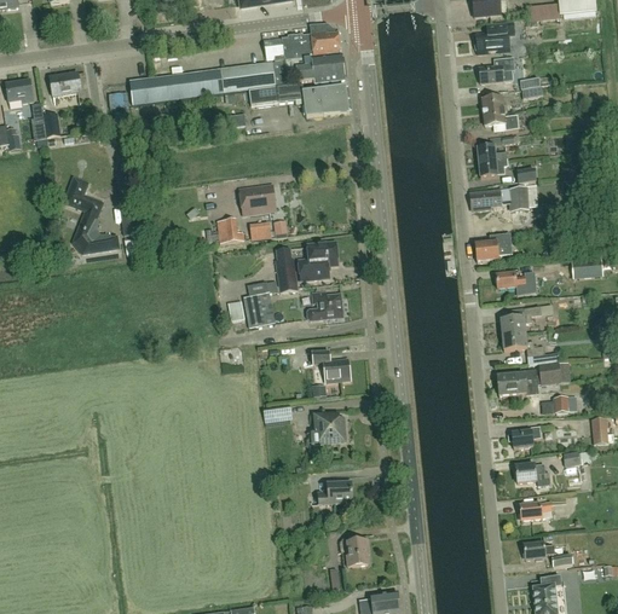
[(501,0),(473,0),(475,18),(502,15),(501,0)]
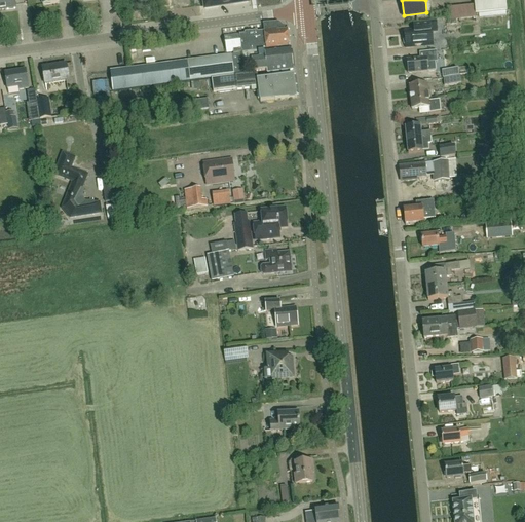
[(505,7),(504,0),(473,0),(474,2),(447,4),(448,15),(458,14),(475,13),(474,10),(505,7)]
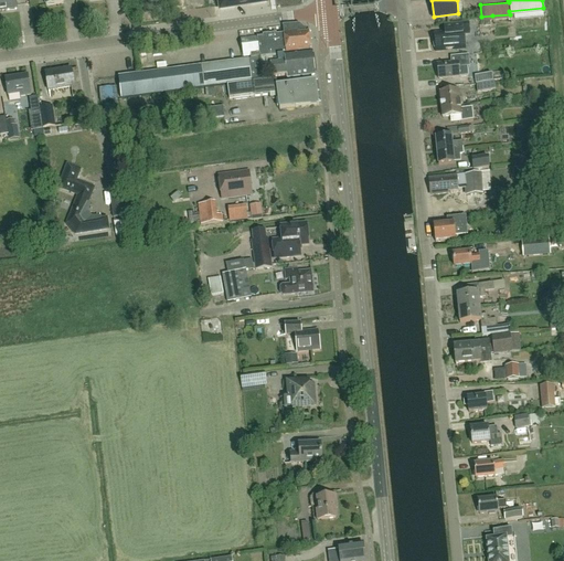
[(510,14),(492,16),(493,24),(510,22),(510,14)]
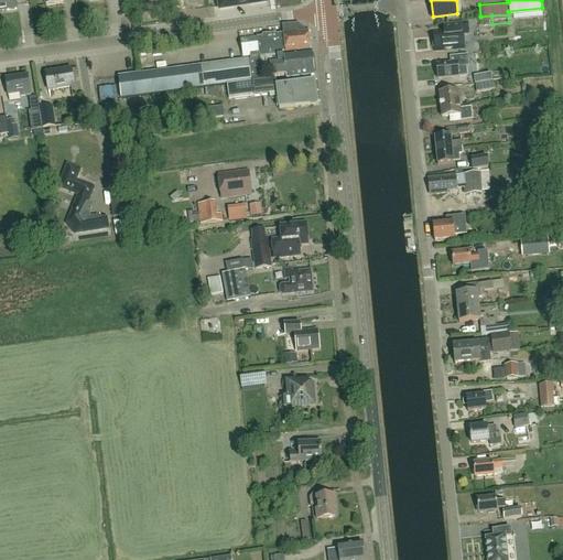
[(444,31),(433,32),(435,51),(466,47),(464,29),(457,30),(456,23),(443,24),(444,31)]
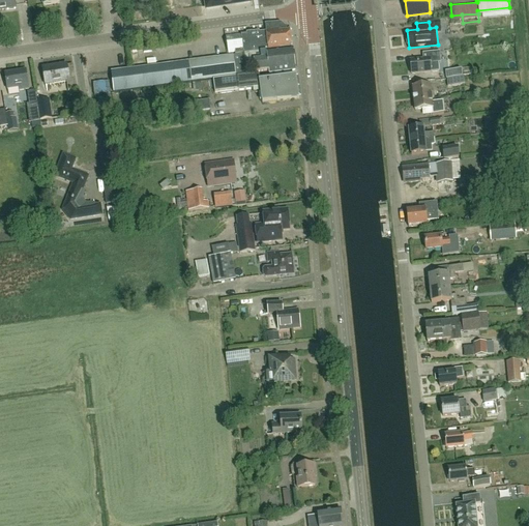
[(241,40),(242,49),(242,50),(280,46),(278,45),(291,44),(289,27),(277,28),(277,27),(258,29),(258,28),(245,30),(240,31),(241,40)]
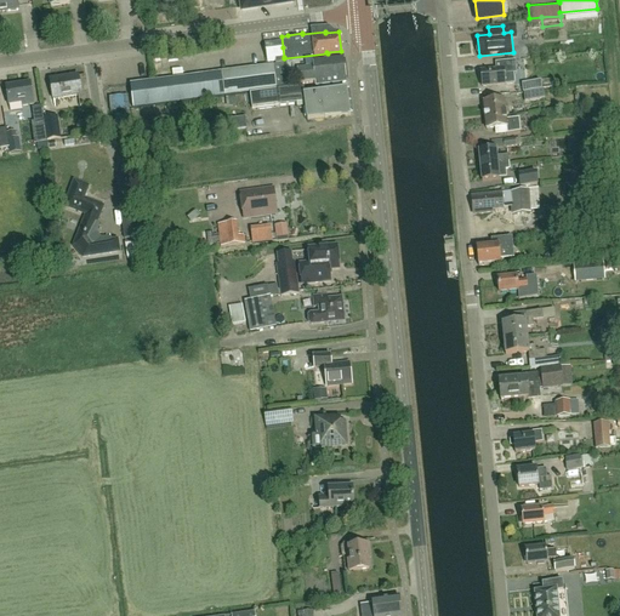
[(266,60),(284,57),(283,47),(282,36),(263,39),(266,60)]
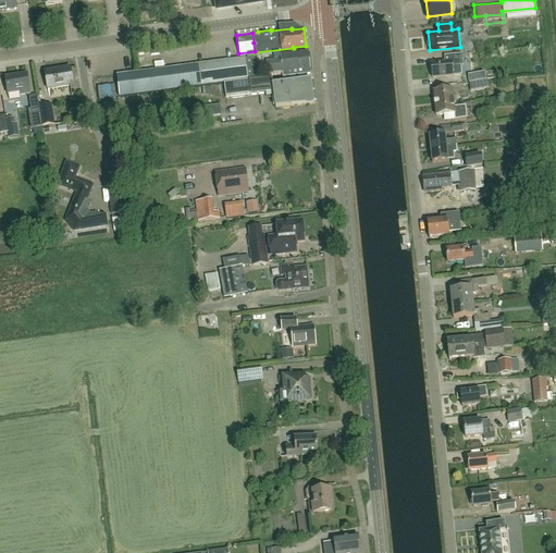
[(282,73),(309,70),(306,47),(280,50),(255,53),(198,61),(116,72),(119,94),(201,83),(247,76),(247,77),(258,76),(256,62),(266,61),(267,73),(282,71),(282,73)]
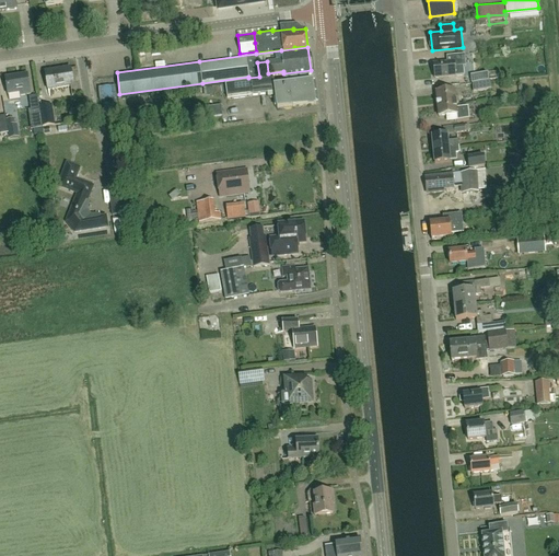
[(451,60),(432,61),(433,77),(454,74),(454,65),(465,64),(465,61),(472,61),(470,50),(464,50),(464,51),(450,54),(451,60)]
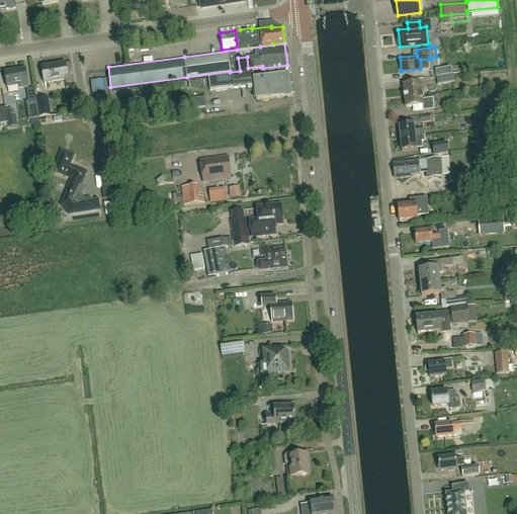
[(64,61),(64,60),(40,63),(44,79),(65,76),(66,86),(74,84),(70,60),(64,61)]
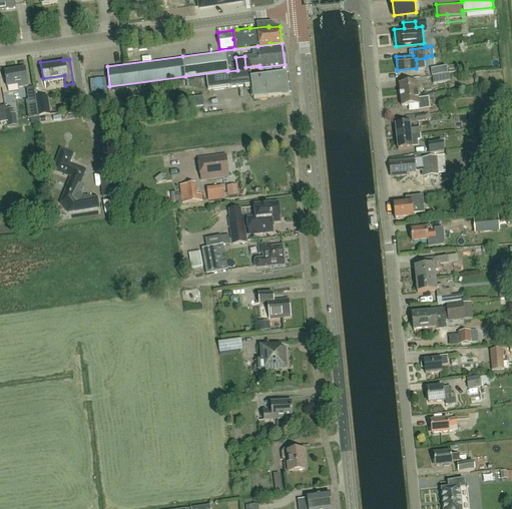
[(431,73),(447,72),(446,64),(430,66),(431,73)]
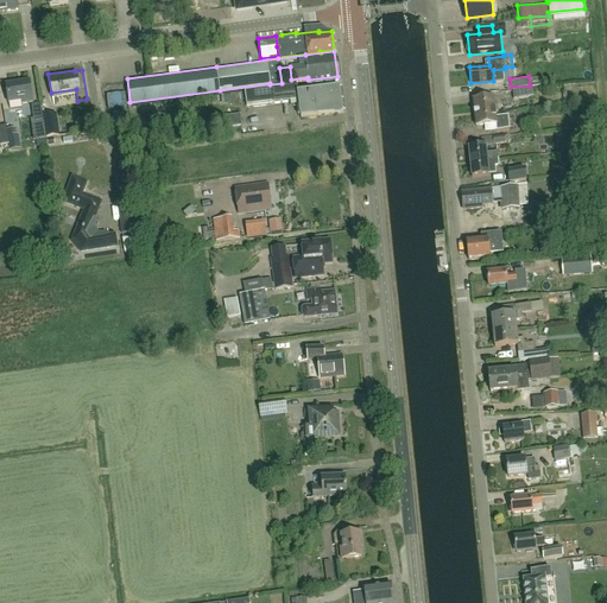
[(20,100),(31,99),(29,77),(5,81),(7,99),(20,96),(20,100)]
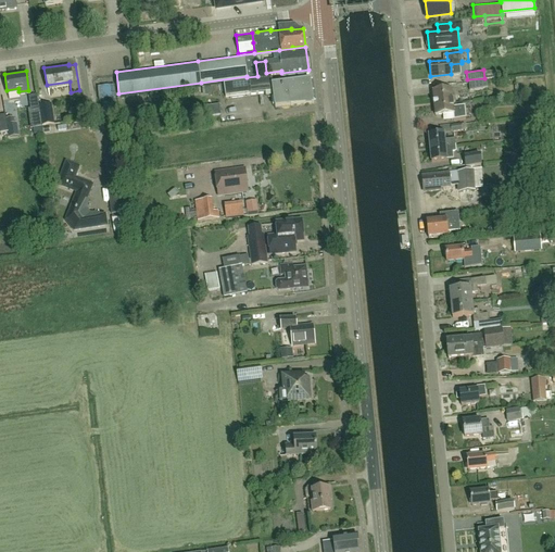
[(224,95),(248,91),(272,88),(274,104),(312,100),(310,76),(272,80),(270,75),(223,80),(224,95)]
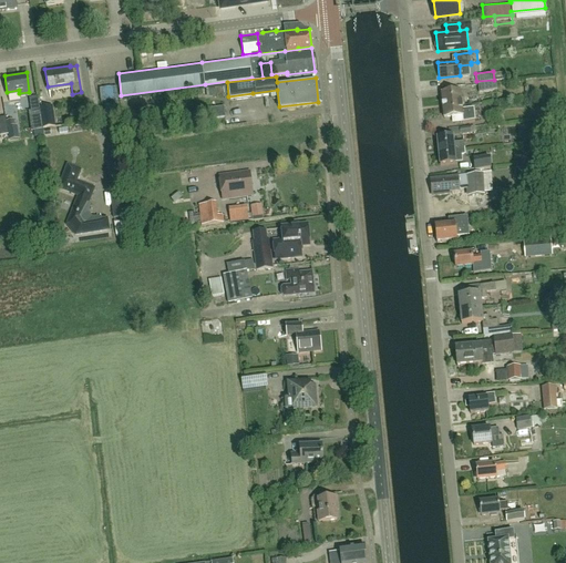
[(477,90),(495,89),(495,80),(476,82),(477,90)]
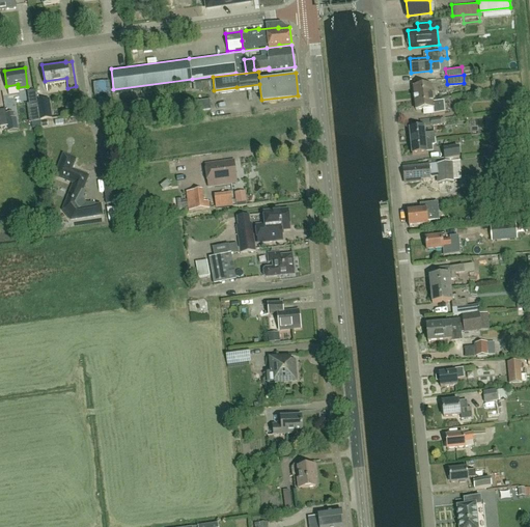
[(211,84),(210,77),(193,79),(194,87),(201,86),(201,85),(211,84)]
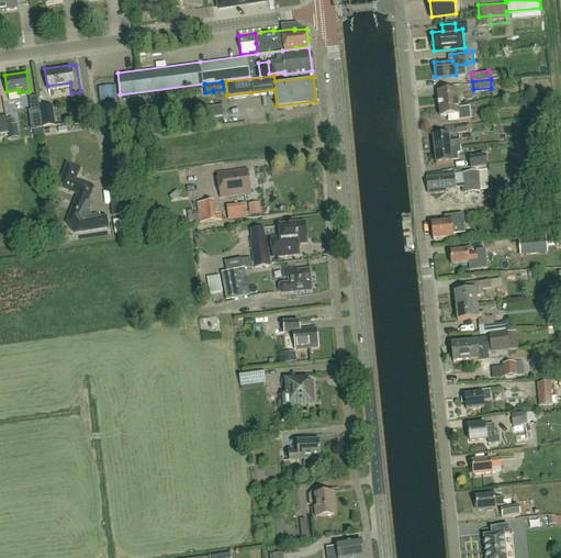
[(453,102),(457,101),(457,100),(459,100),(458,95),(456,95),(455,87),(436,89),(438,103),(445,103),(445,100),(452,99),(453,102)]
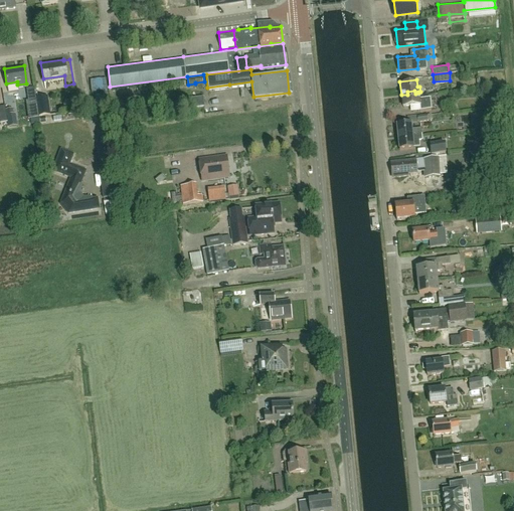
[(38,115),(35,98),(33,84),(25,86),(27,99),(25,99),(28,116),(38,115)]
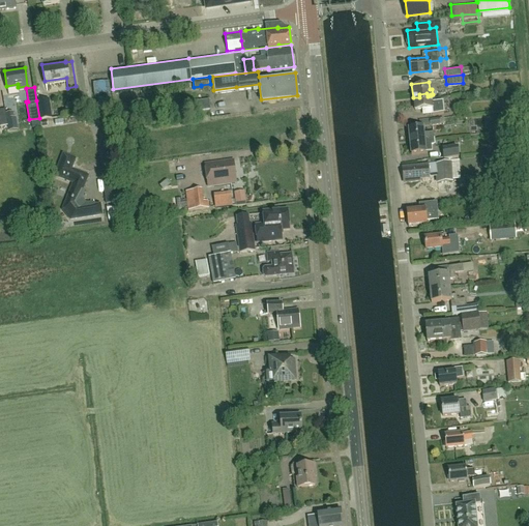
[(419,97),(413,97),(414,107),(431,105),(432,111),(443,109),(442,97),(431,98),(431,95),(428,96),(427,93),(419,94),(419,97)]
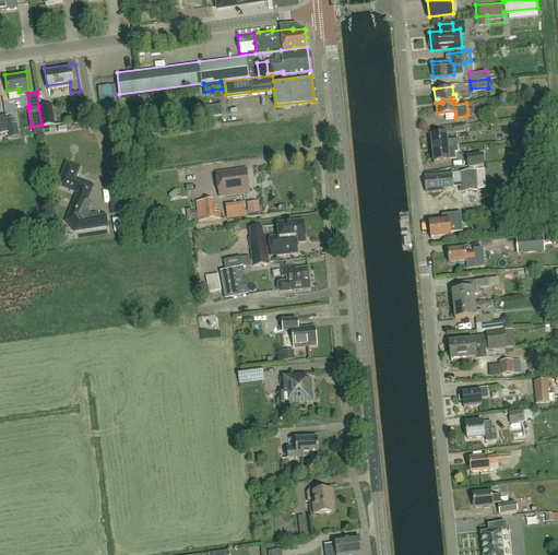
[(42,122),(54,120),(50,101),(38,103),(42,122)]
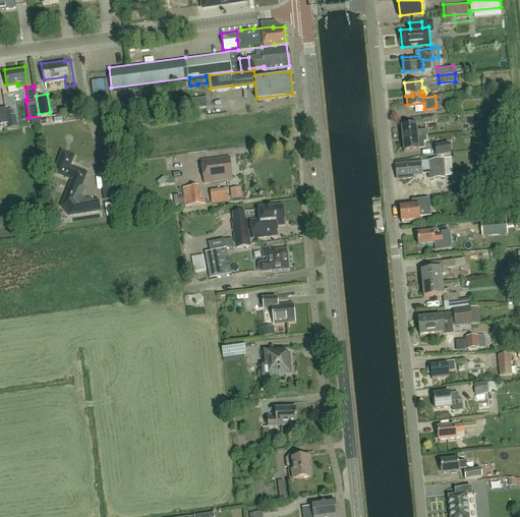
[(208,95),(195,96),(197,106),(209,105),(208,95)]
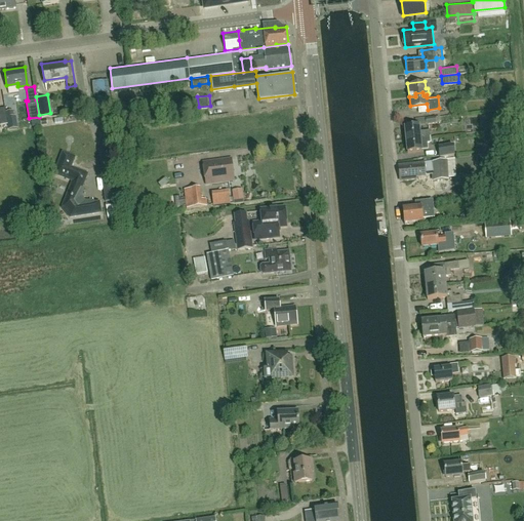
[(418,129),(418,122),(404,124),(405,136),(429,134),(429,129),(425,129),(425,128),(418,129)]
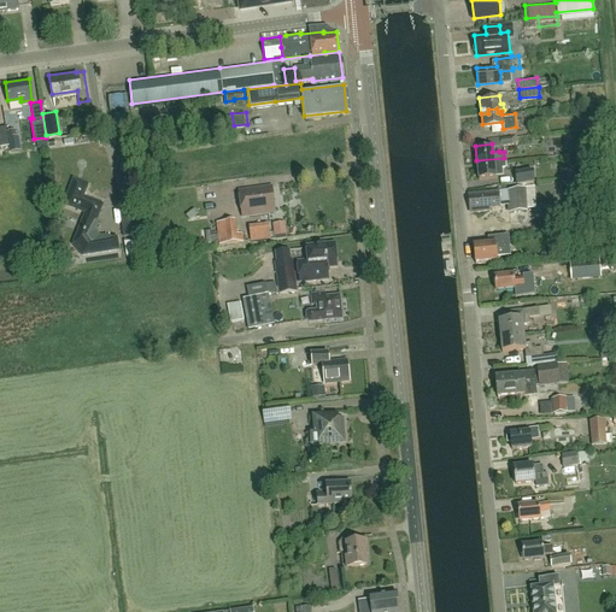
[(610,157),(609,147),(580,151),(581,162),(594,160),(594,158),(610,157)]
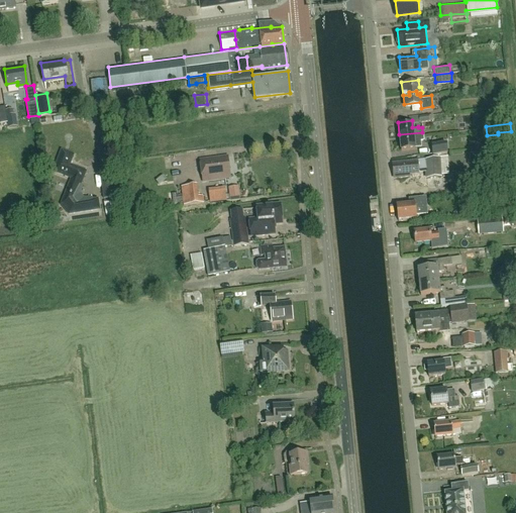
[(422,132),(399,134),(400,147),(414,145),(414,139),(419,138),(419,137),(423,137),(422,132)]
